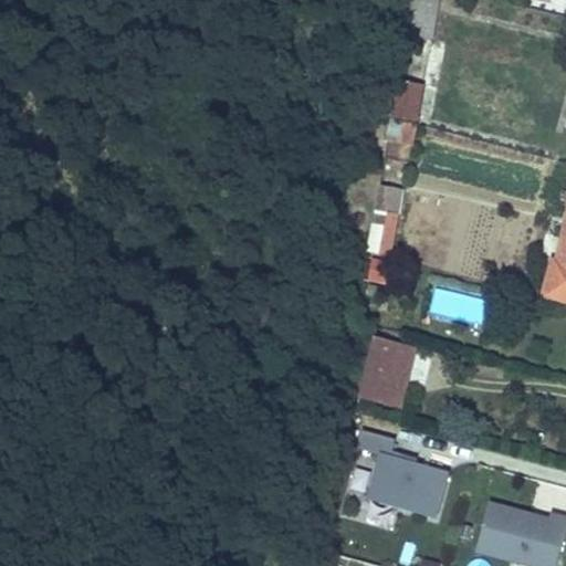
[(431,41),(439,0),(410,0),(405,38),(431,41)]
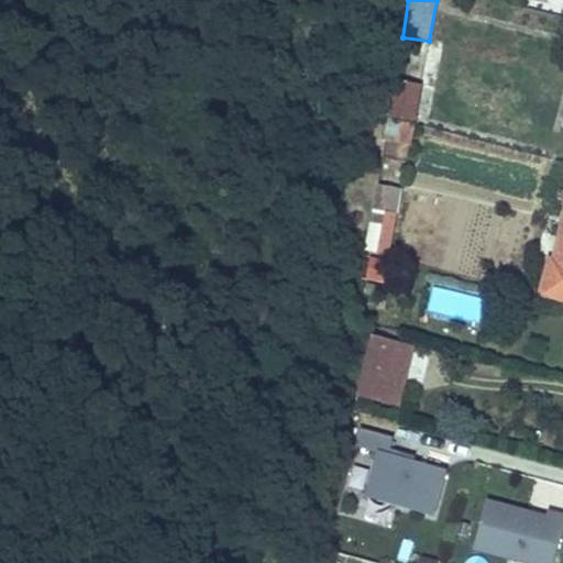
[(427,56),(429,46),(429,41),(403,37),(399,52),(427,56)]
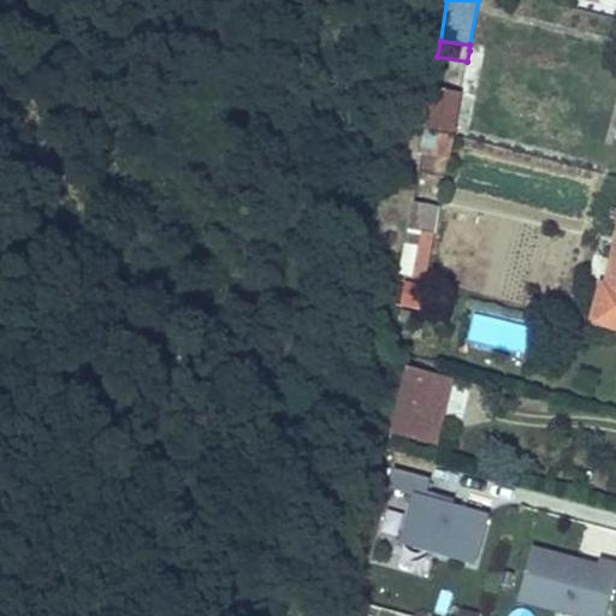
[(480,72),(484,54),(469,51),(467,61),(466,69),(480,72)]
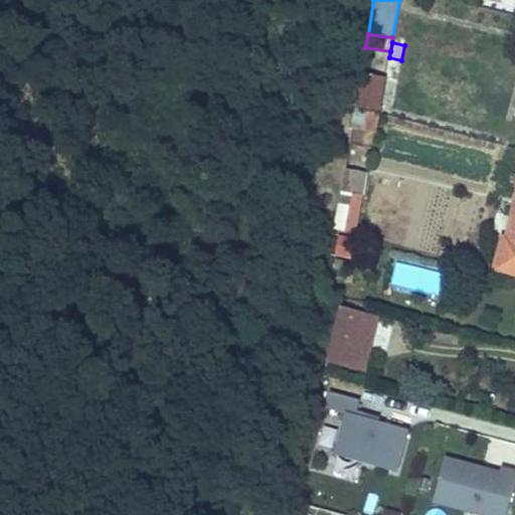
[(382,94),(385,78),(361,73),(358,90),(382,94)]
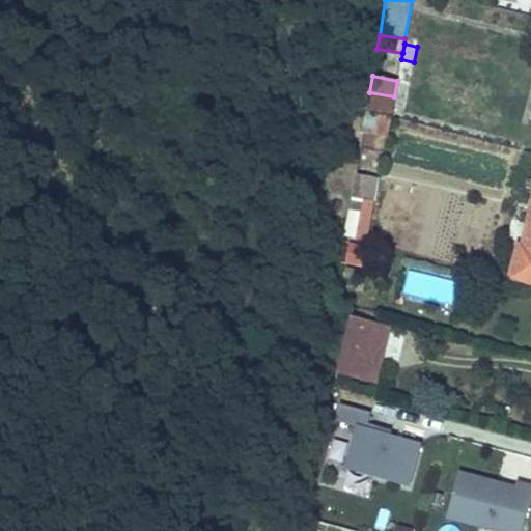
[(392,115),(394,96),(369,92),(366,110),(369,111),(392,115)]
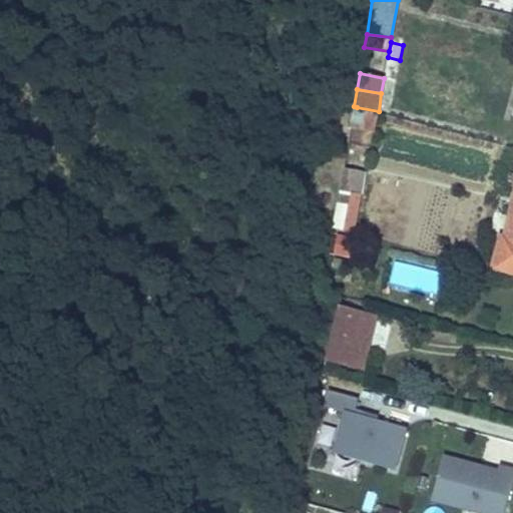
[(374,133),(377,113),(357,108),(353,128),(374,133)]
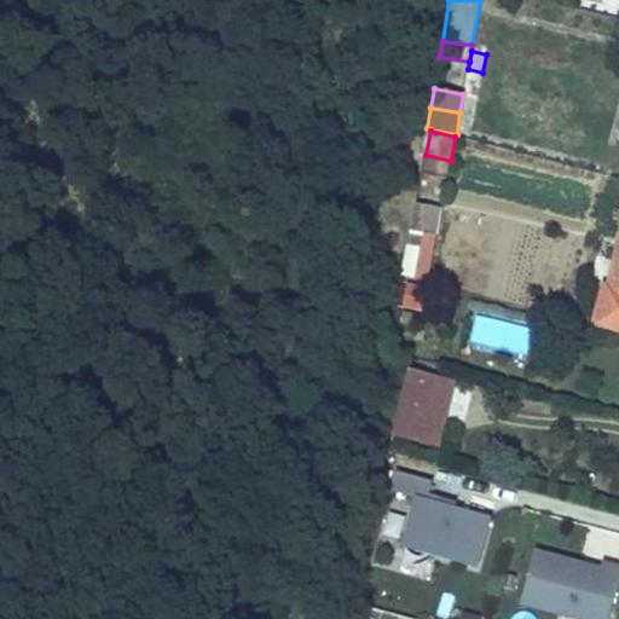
[(427,283),(441,208),(416,204),(410,231),(401,276),(403,277),(427,283)]
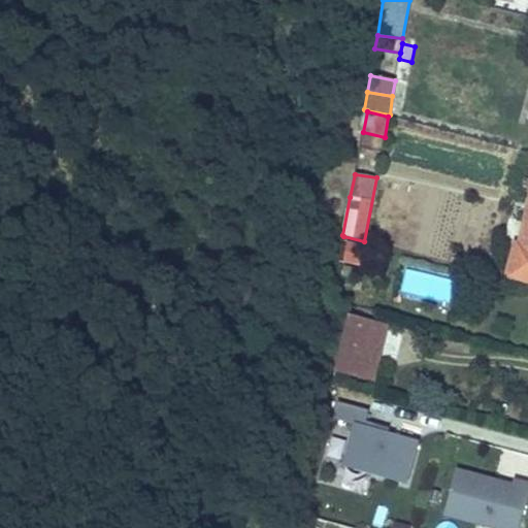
[(527,215),(518,259),(514,259),(508,279),(527,284),(527,215)]
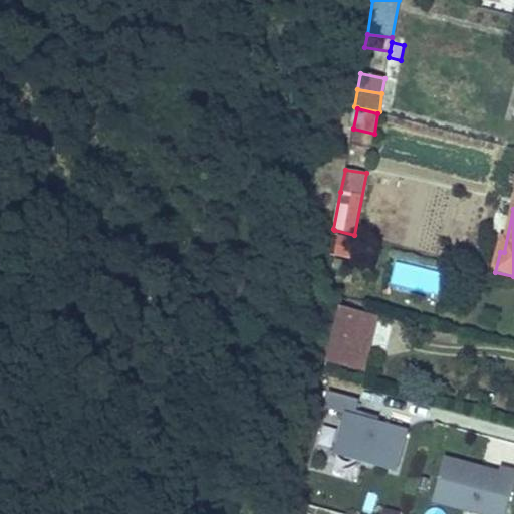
[(367,353),(376,318),(339,307),(326,360),(344,365),(367,353)]
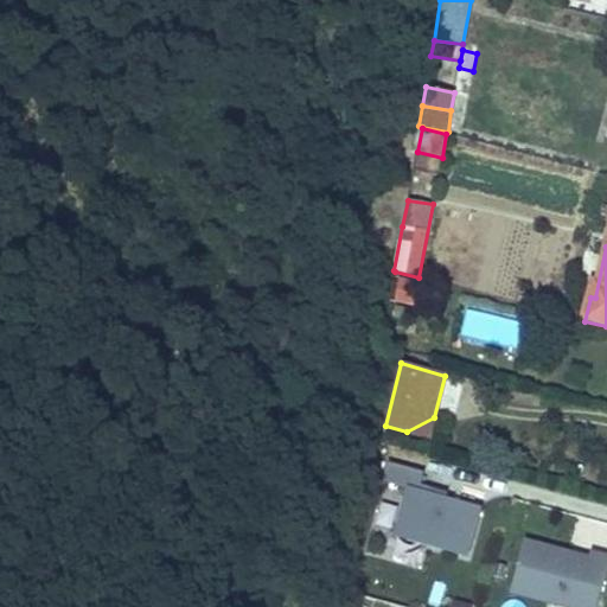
[(432,427),(434,417),(407,432),(417,434),(429,438),(432,427)]
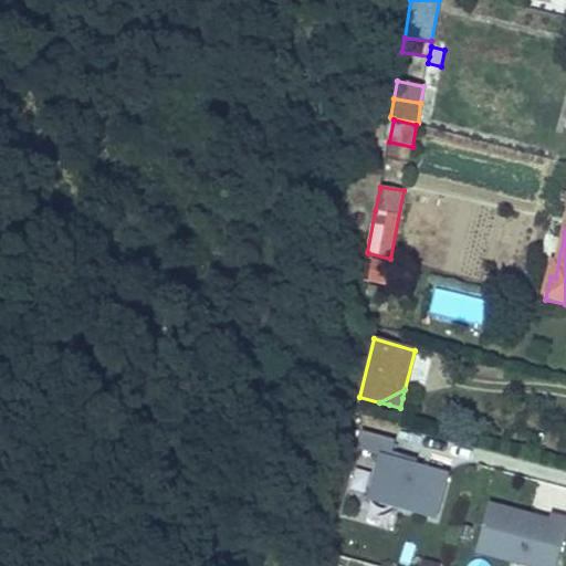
[(367,502),(436,520),(448,470),(379,453),(367,502)]
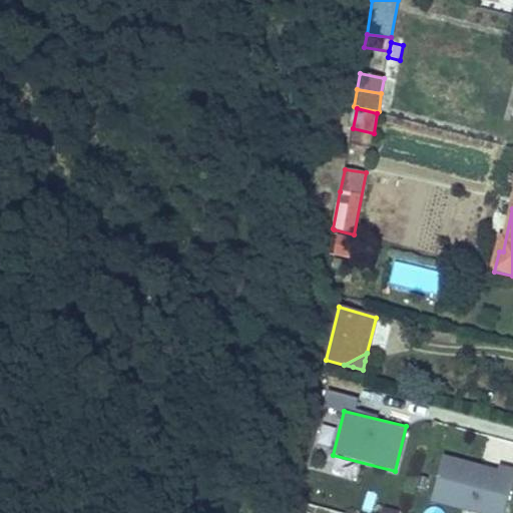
[(512,474),(445,457),(433,504),(468,512),(504,512),(512,478),(512,474)]
